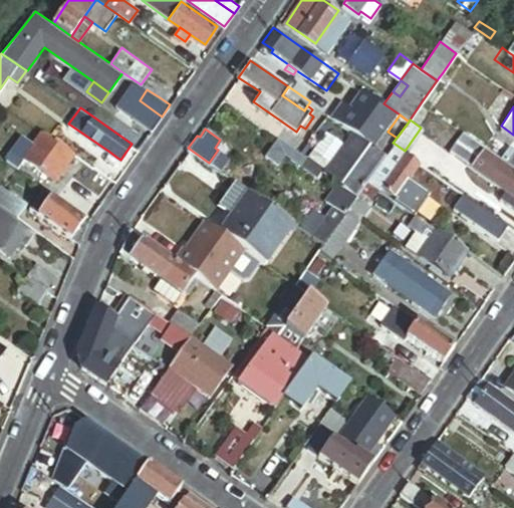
[(343,144),(324,130),(306,155),(322,167),(325,169),(343,144)]
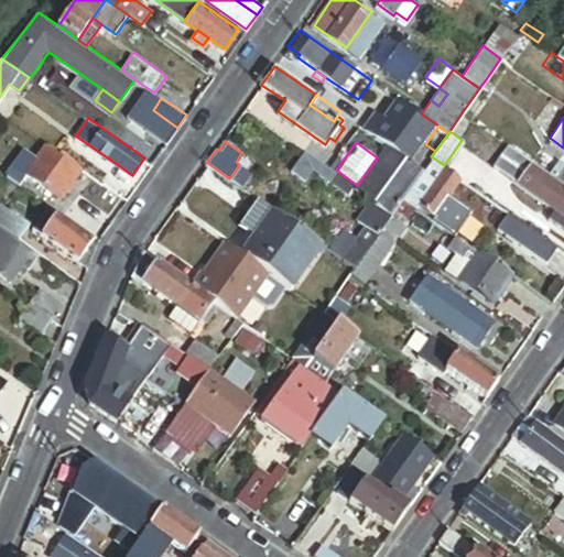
[(61,197),(82,167),(47,143),(38,157),(26,149),(8,174),(22,184),(29,174),(61,197)]
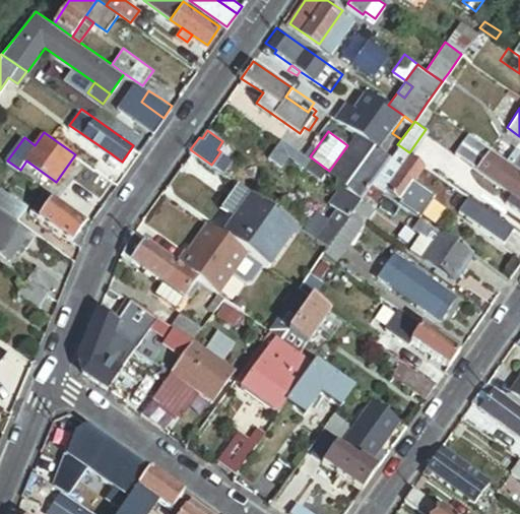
[(361,197),(390,154),(358,132),(347,145),(329,171),(327,174),(342,185),(361,197)]
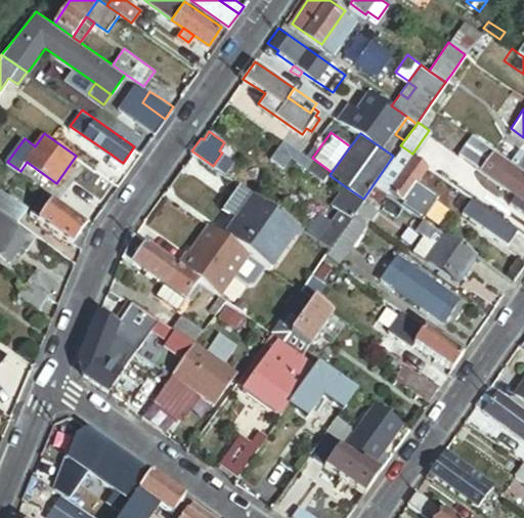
[(523,168),(517,164),(472,133),(457,153),(515,192),(510,201),(523,211),(523,168)]
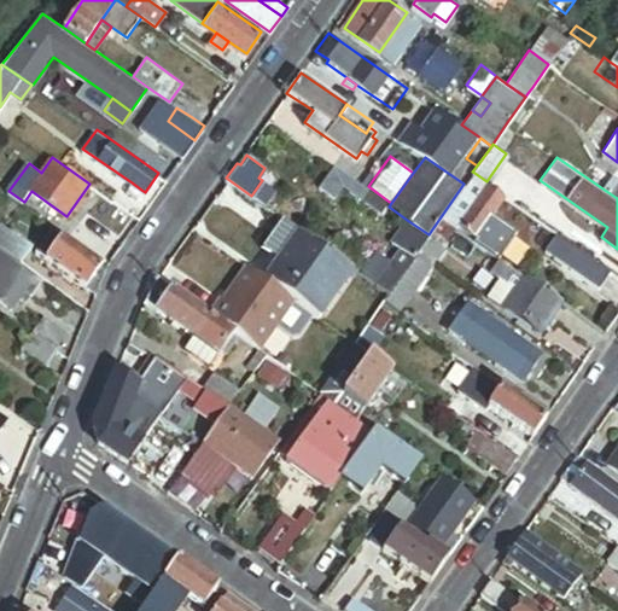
[(333,162),(318,185),(332,196),(342,182),(361,197),(368,186),(333,162)]
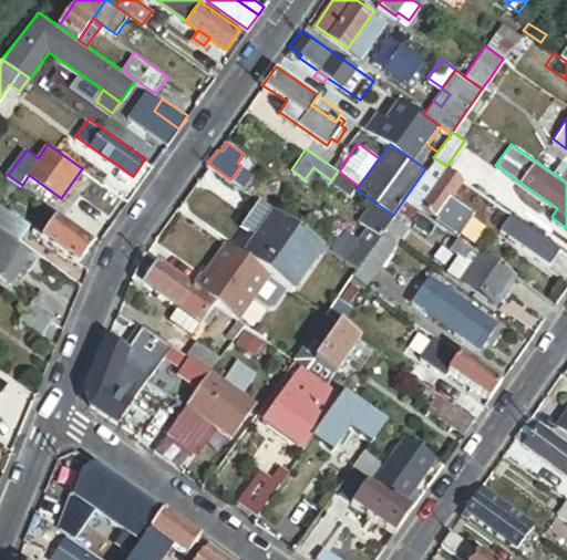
[(451,194),(462,178),(446,166),(435,158),(410,196),(436,214),(433,217),(456,234),(457,234),(473,209),(451,194)]
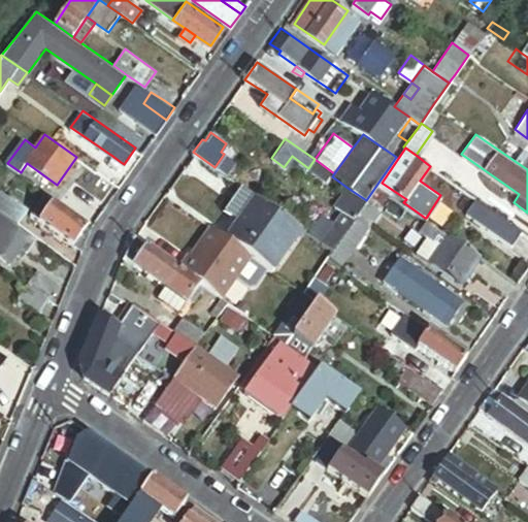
[(117,167),(121,162),(112,156),(108,161),(117,167)]
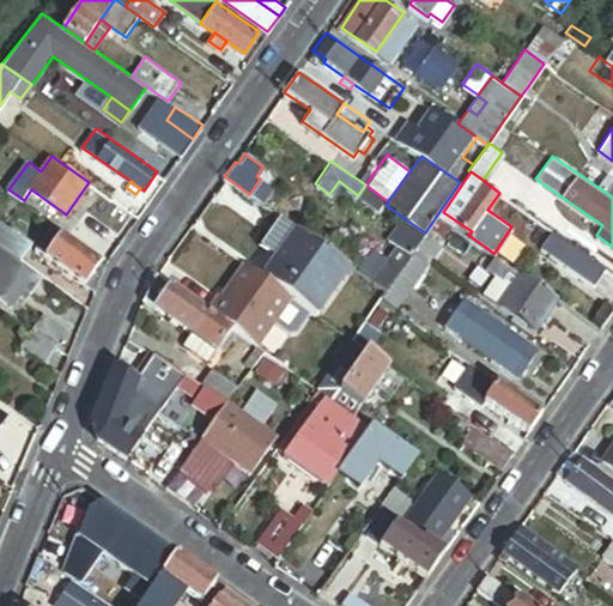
[(384,199),(365,185),(358,195),(377,208),(384,199)]
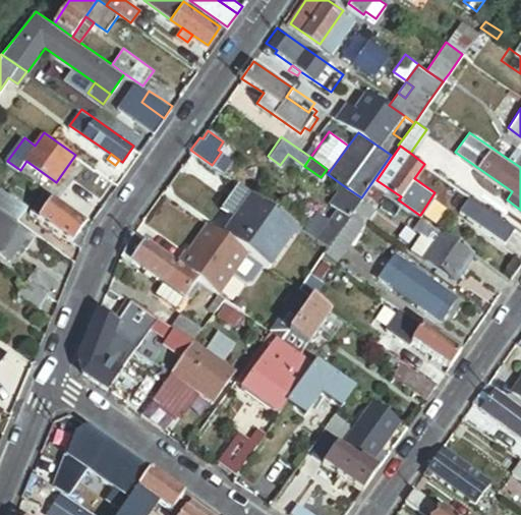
[(229,213),(218,229),(223,233),(251,191),(240,184),(223,209),(229,213)]
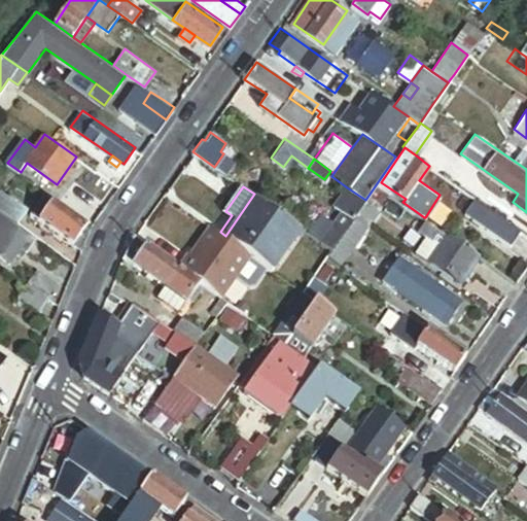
[(365,200),(347,187),(335,205),(343,210),(322,241),(331,247),(356,213),(365,200)]
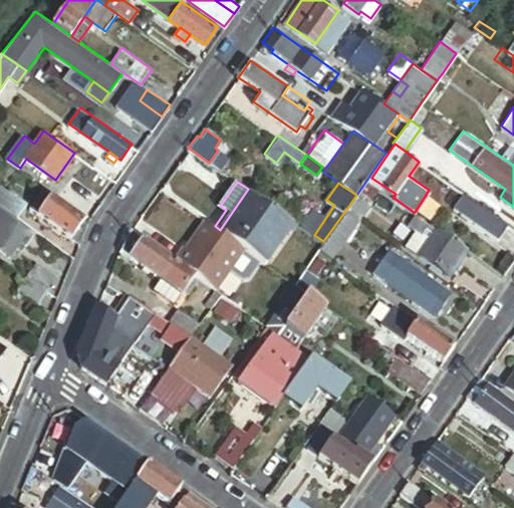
[(0,184),(0,205),(16,217),(26,203),(0,184)]
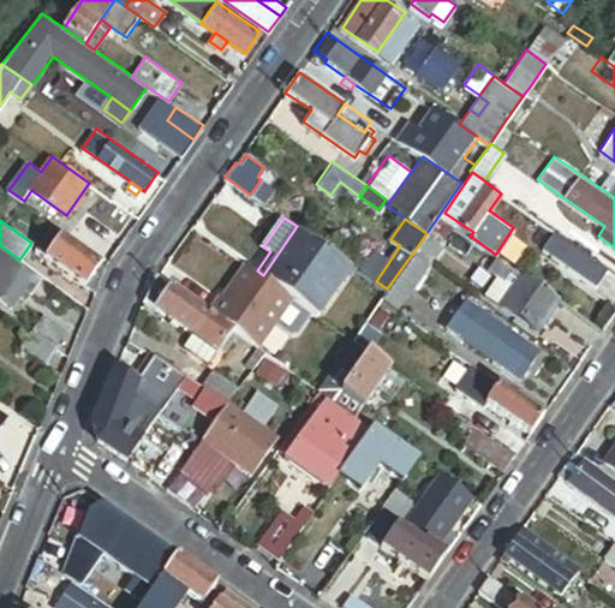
[(95,290),(107,261),(53,221),(35,246),(95,290)]
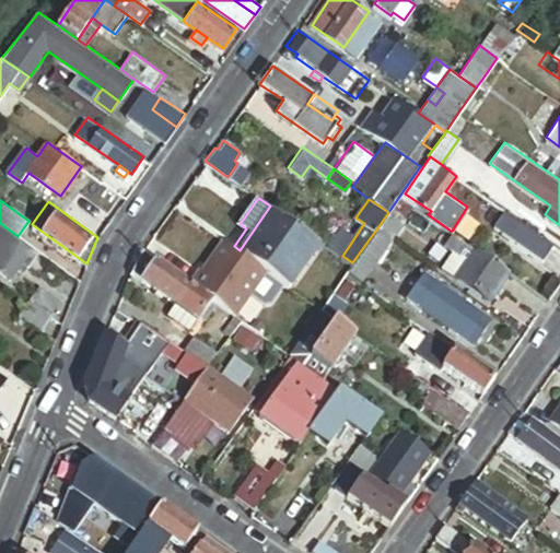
[(289,284),(319,240),(270,206),(240,250),(266,268),(289,284)]
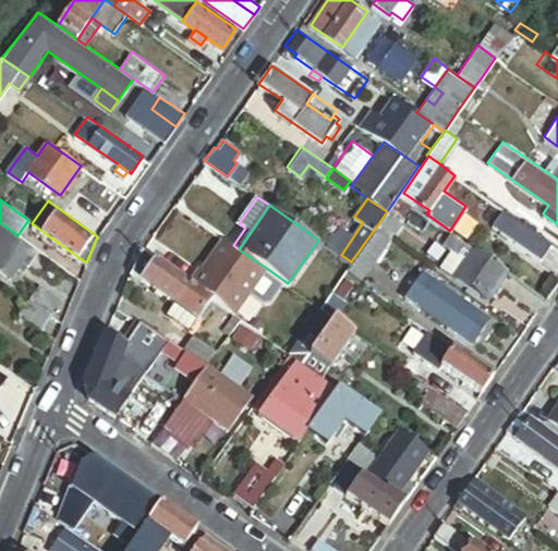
[(518,219),(502,208),(493,223),(508,233),(518,219)]
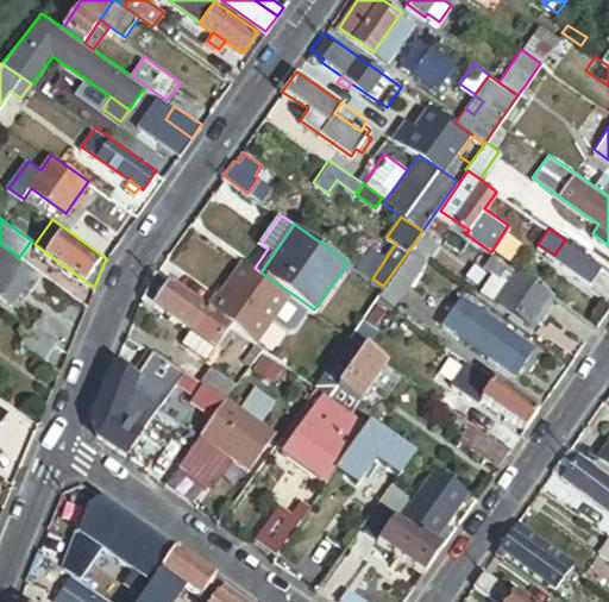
[(438,243),(422,231),(412,246),(427,256),(427,257),(438,243)]
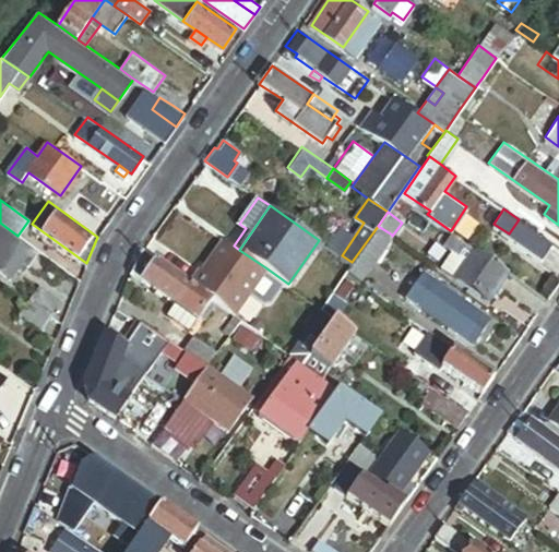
[(543,258),(552,242),(519,219),(509,234),(543,258)]
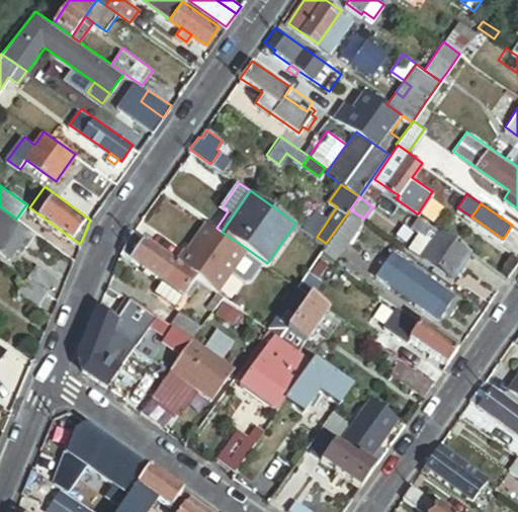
[(0,206),(0,249),(10,256),(17,246),(28,230),(29,228),(16,219),(0,206)]
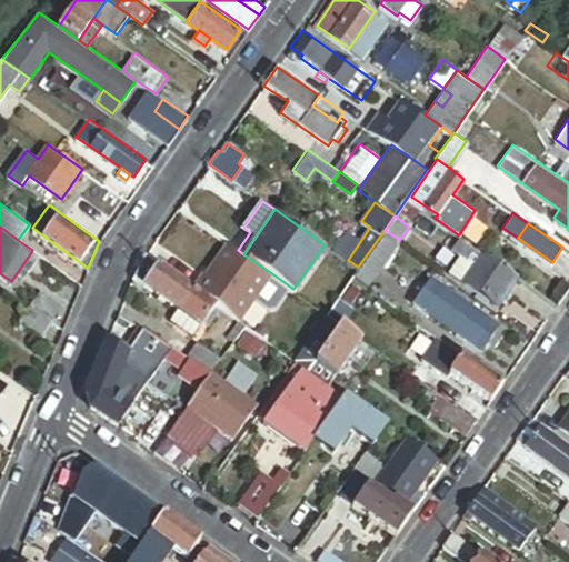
[(399,239),(385,230),(358,267),(353,272),(368,283),(373,276),(385,283),(391,273),(380,266),(399,239)]
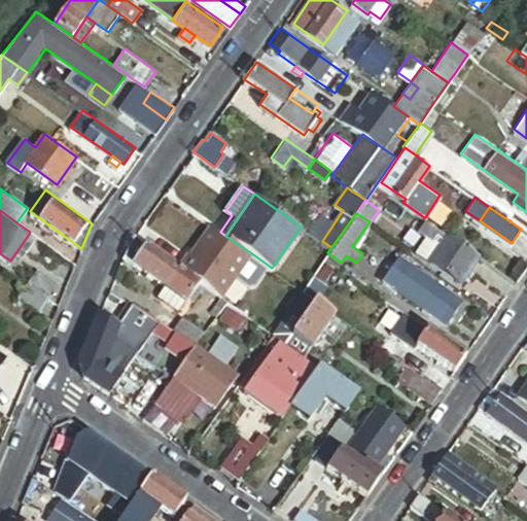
[(472,265),(479,255),(425,217),(424,217),(419,227),(427,233),(440,242),(428,258),(461,281),(468,271),(472,265)]
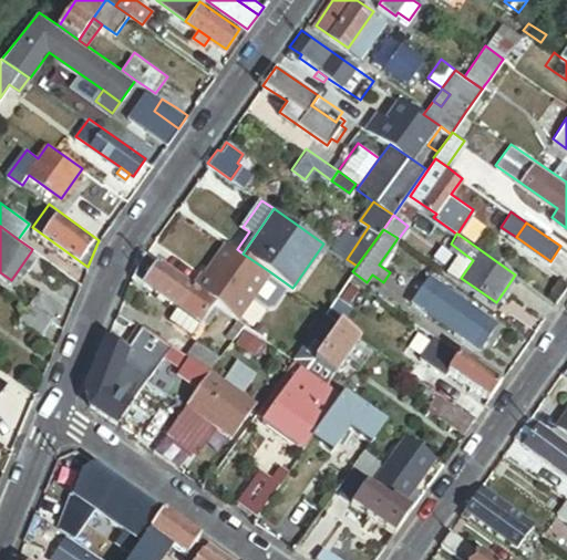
[(237,249),(224,240),(192,286),(214,301),(237,318),(269,271),(243,253),(237,249)]
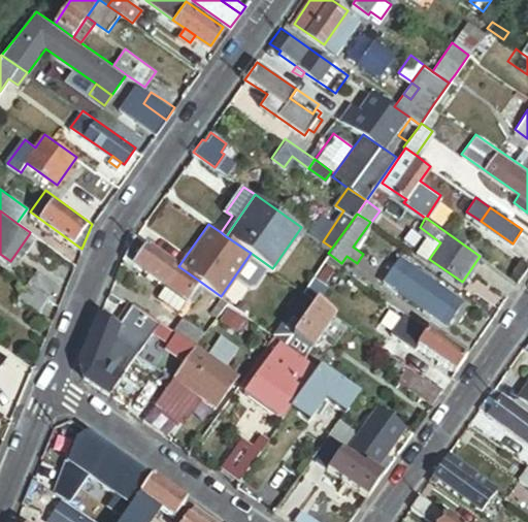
[(428,233),(417,250),(429,259),(440,242),(428,233)]
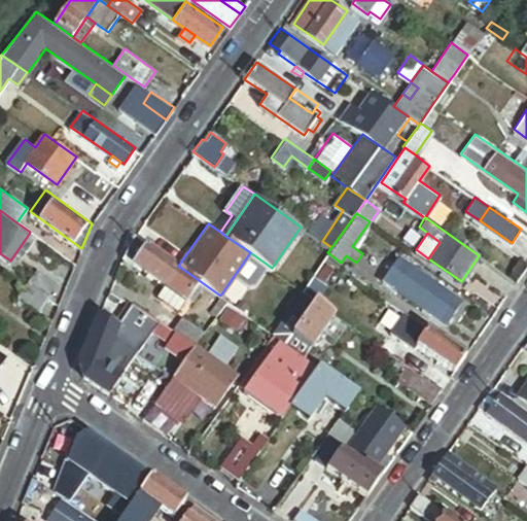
[(35,238),(29,234),(18,250),(24,254),(35,238)]
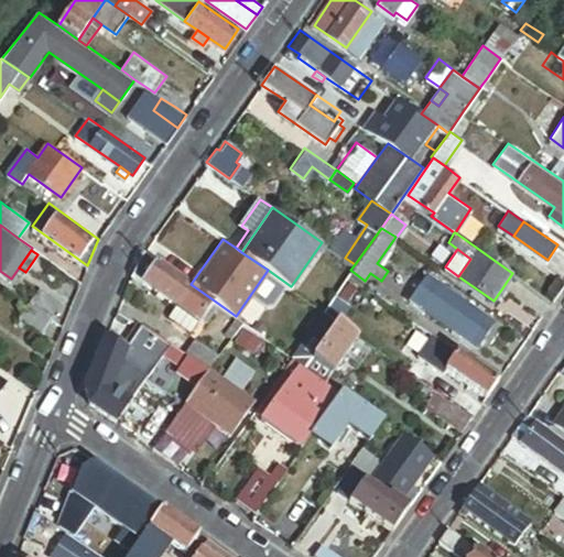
[(191,284),(143,251),(137,260),(131,273),(175,304),(198,319),(201,316),(209,305),(213,299),(191,284)]
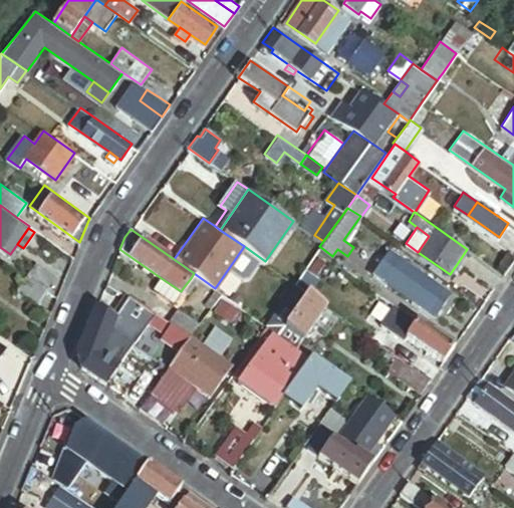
[(389,251),(373,272),(434,314),(449,292),(389,251)]
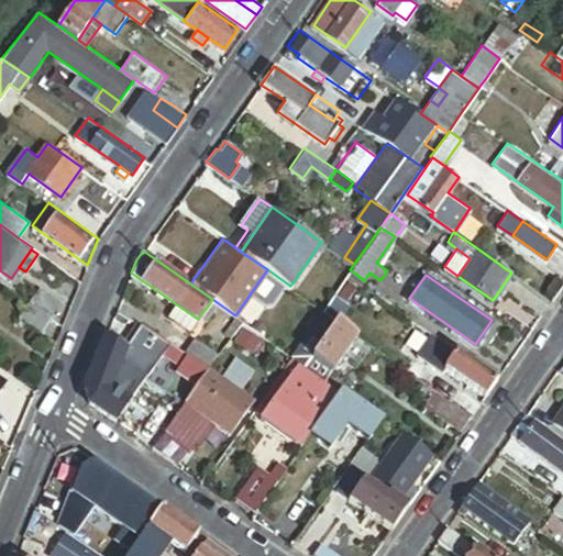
[(510,286),(505,282),(500,289),(505,292),(510,286)]
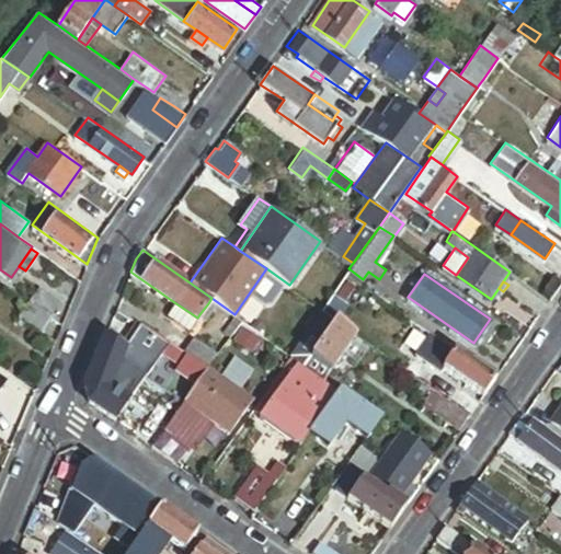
[(63,298),(42,284),(37,290),(57,304),(63,298)]
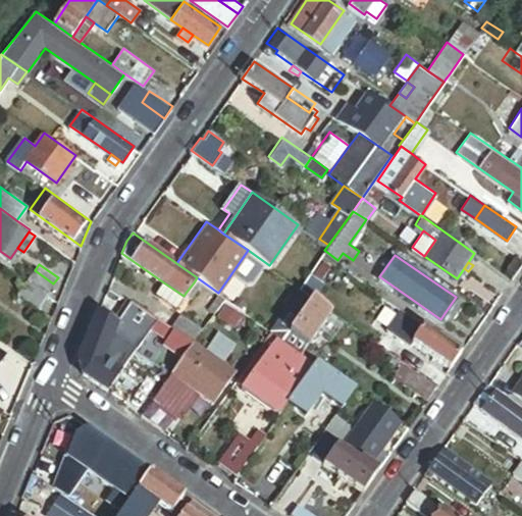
[(29,279),(47,293),(53,284),(35,270),(29,279)]
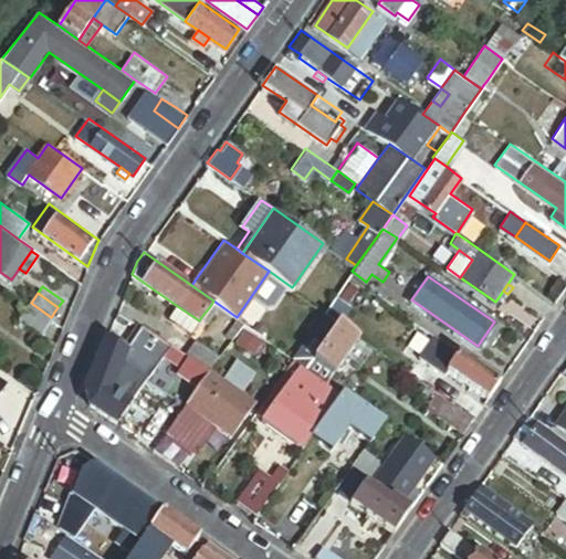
[(337,293),(327,306),(337,313),(346,299),(337,293)]
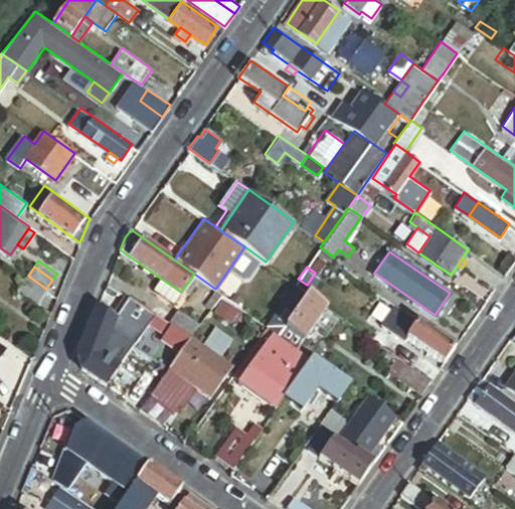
[(40,304),(49,291),(46,289),(28,276),(18,289),(40,304)]
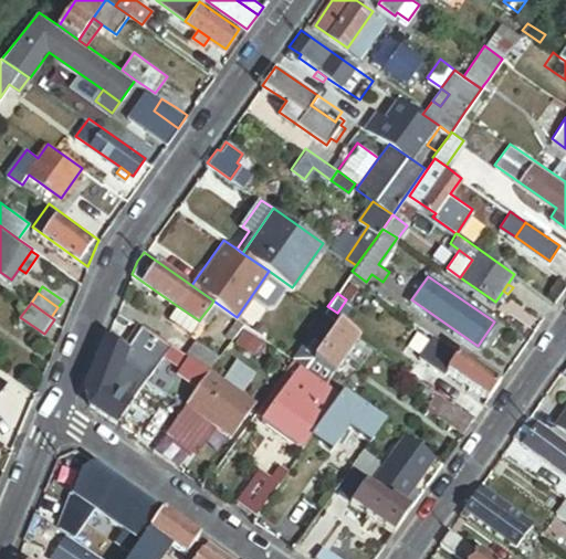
[(199,320),(176,305),(168,316),(191,331),(199,320)]
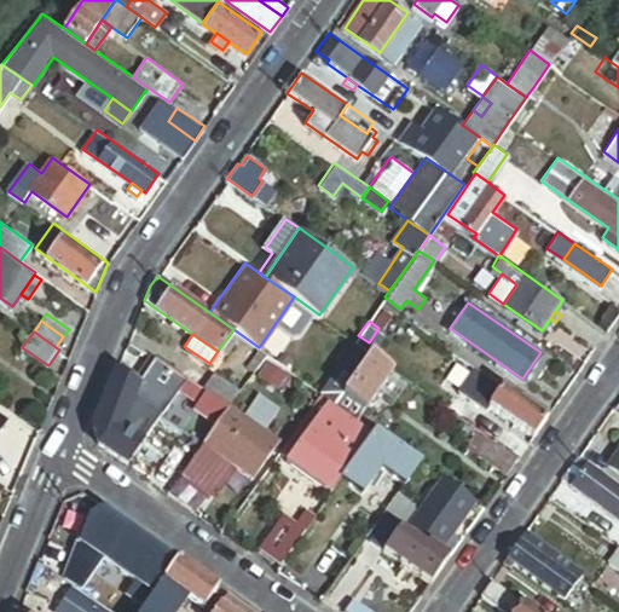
[(239,342),(230,335),(220,347),(231,354),(239,342)]
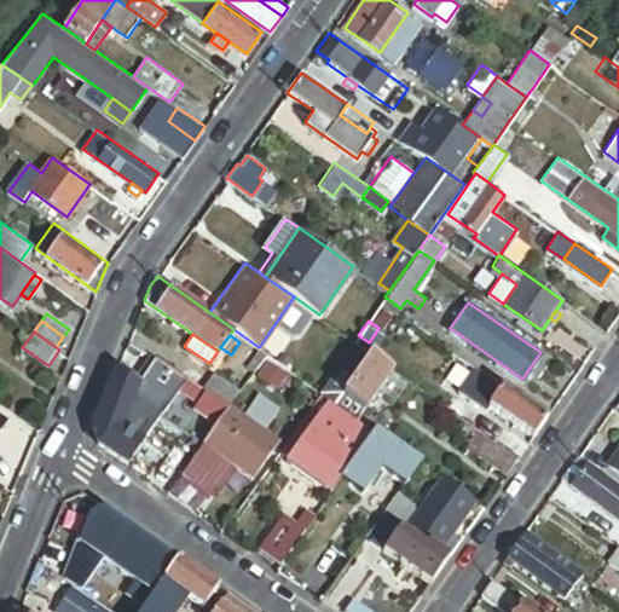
[(392,365),(356,340),(320,390),(327,394),(357,416),(392,365)]
